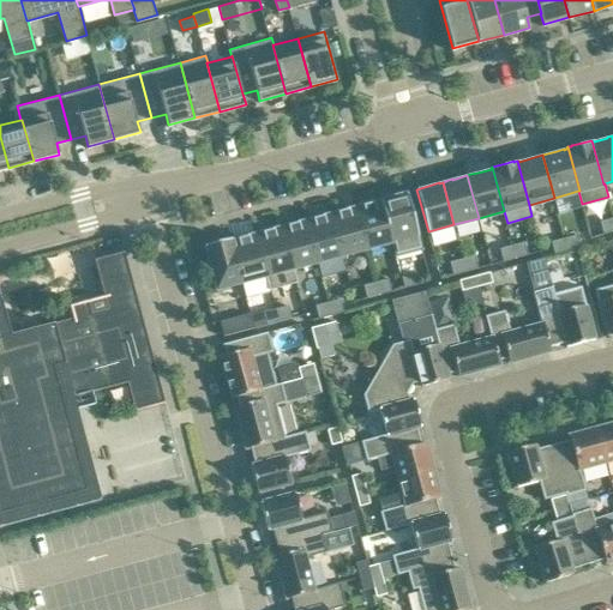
[(422,247),(408,193),(407,192),(391,195),(384,197),(385,198),(382,199),(392,241),(396,254),(422,247)]
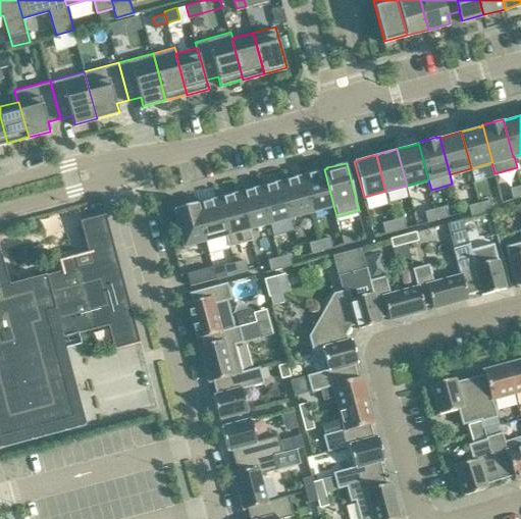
[(333,205),(324,169),(321,169),(315,171),(303,174),(312,211),(333,205)]
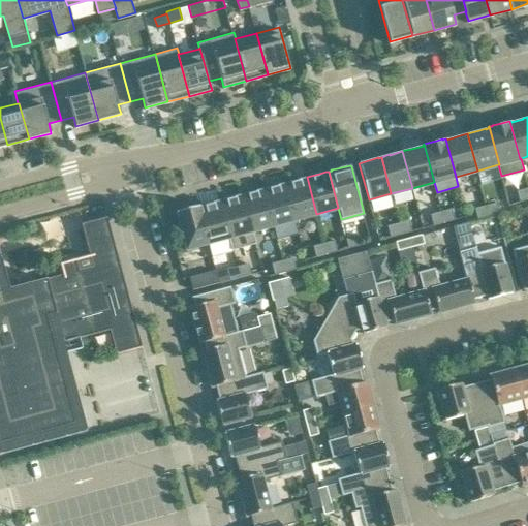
[(316,214),(307,177),(300,179),(292,181),(285,183),(294,219),(316,214)]
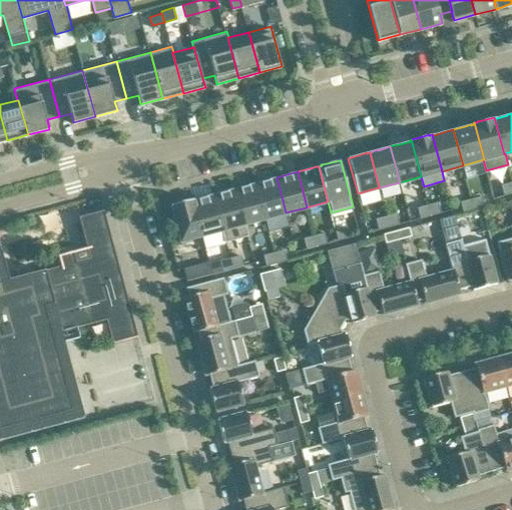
[(286,212),(277,177),(265,180),(264,180),(259,181),(259,182),(256,182),(266,218),(286,212)]
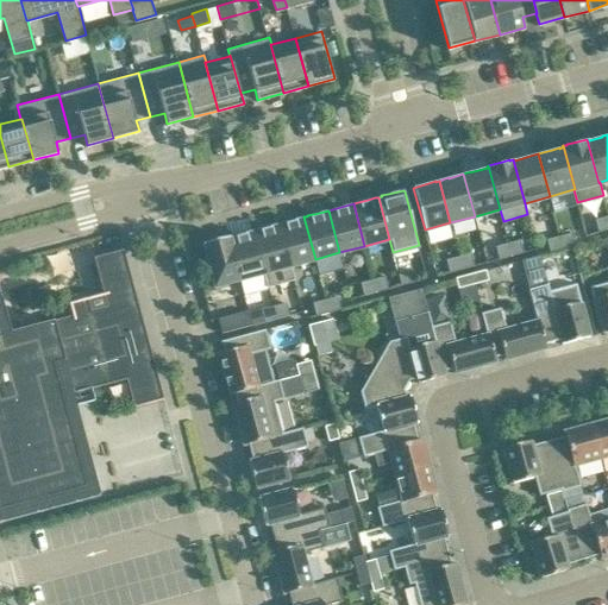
[(607,214),(595,218),(599,231),(607,227),(607,214)]
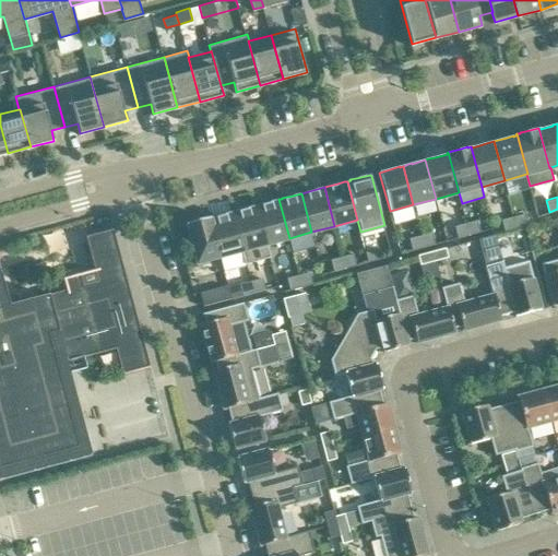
[(289,238),(279,199),(265,203),(265,202),(259,204),(256,205),(266,245),(268,244),(289,238)]
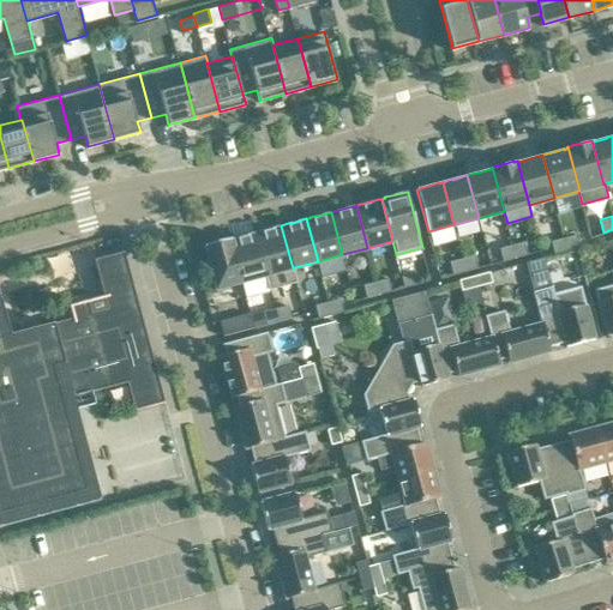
[(293,269),(281,225),(266,229),(259,231),(256,233),(268,275),(266,275),(270,288),(298,281),(294,267),(293,269)]
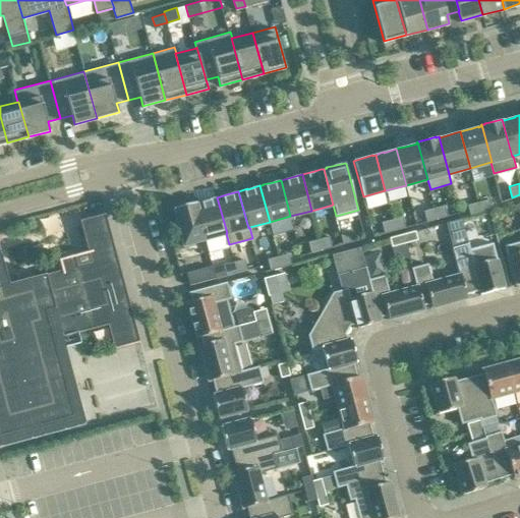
[(227,233),(217,197),(205,200),(198,202),(198,203),(196,203),(196,202),(195,202),(206,239),(226,233),(227,233)]
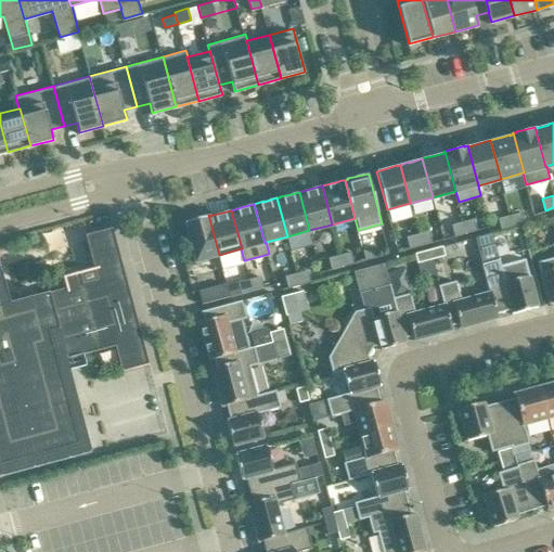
[(520,210),(510,214),(513,226),(524,222),(520,210)]
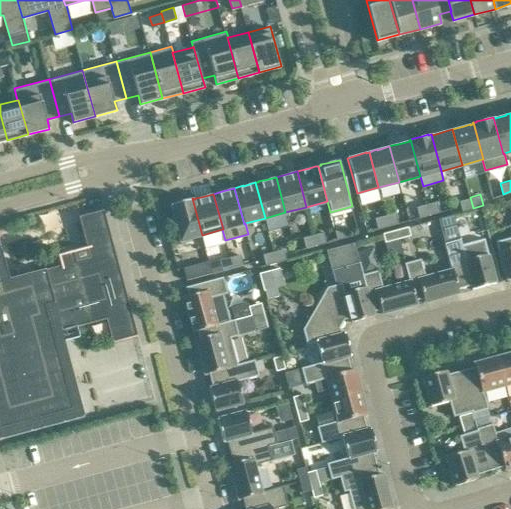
[(473,208),(470,197),(460,200),(462,210),(473,208)]
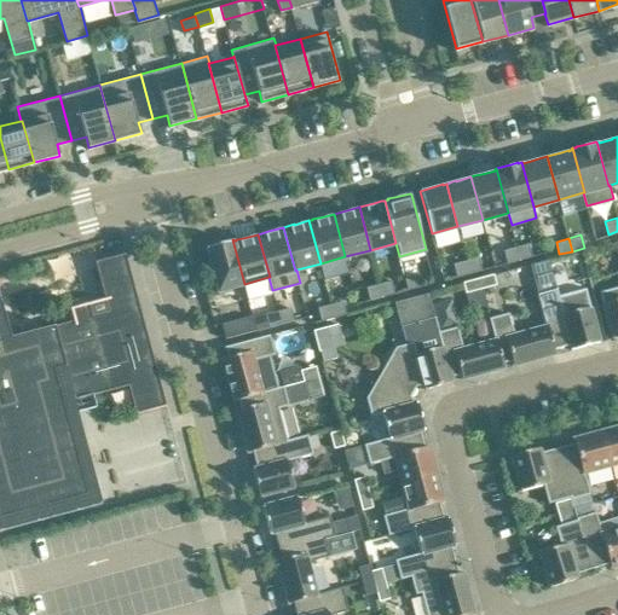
[(244,284),(232,239),(229,241),(229,239),(221,242),(207,247),(218,291),(244,284)]
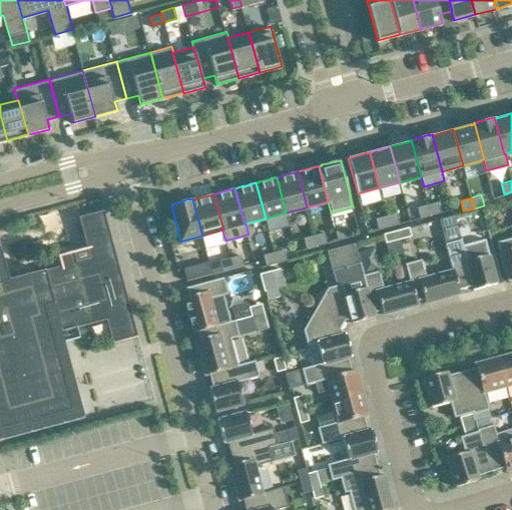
[(439,200),(428,203),(431,213),(441,211),(439,200)]
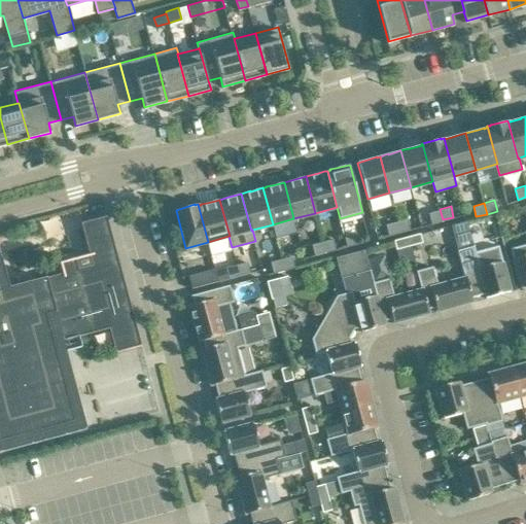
[(443,219),(440,209),(429,212),(431,222),(443,219)]
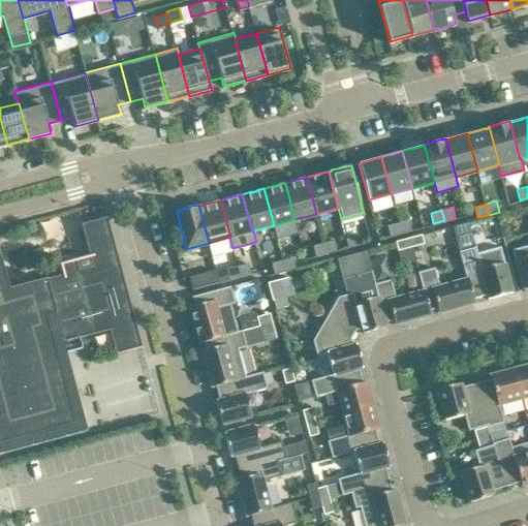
[(63,273),(47,278),(57,318),(65,316),(71,338),(110,329),(117,352),(142,345),(107,216),(82,223),(93,266),(79,269),(75,258),(60,263),(63,273)]
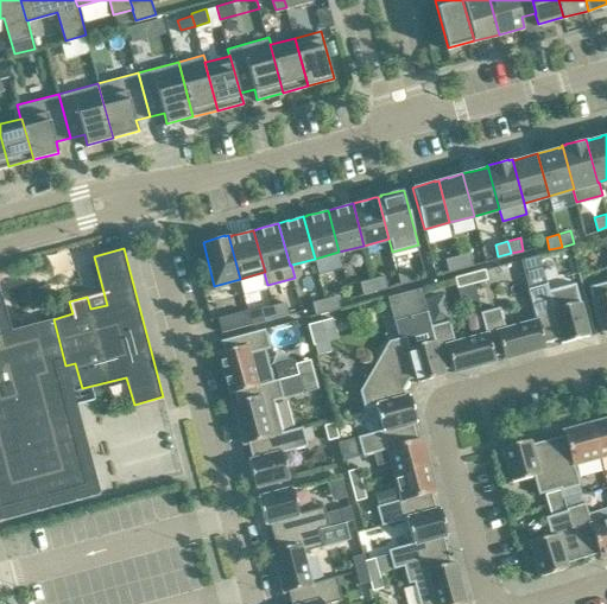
[(470,252),(457,254),(461,267),(474,264),(470,252)]
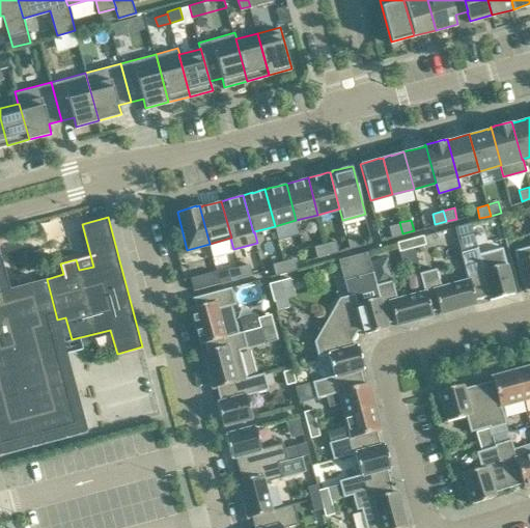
[(459,242),(475,238),(471,221),(455,225),(459,242)]
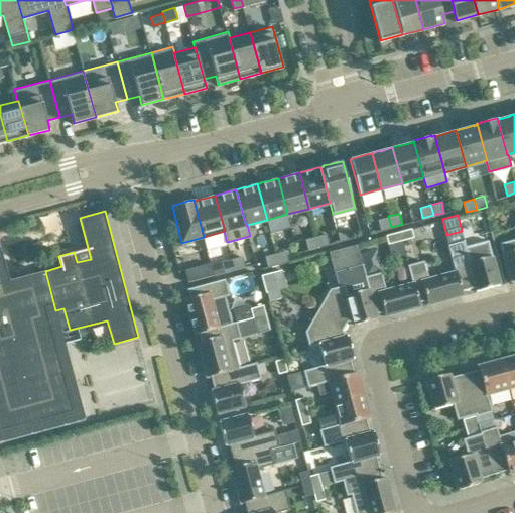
[(391,227),(388,216),(378,219),(381,229),(391,227)]
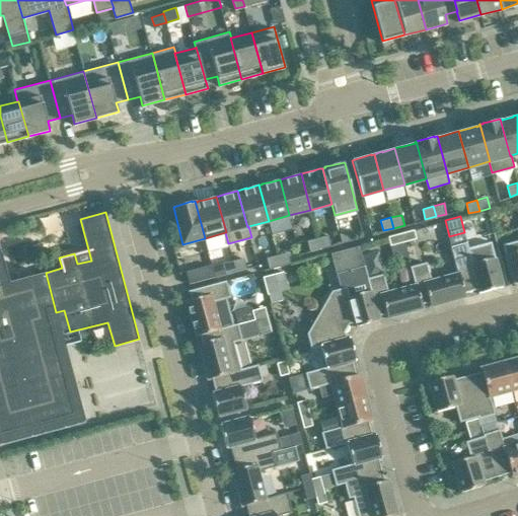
[(342,241),(353,239),(350,228),(340,231),(342,241)]
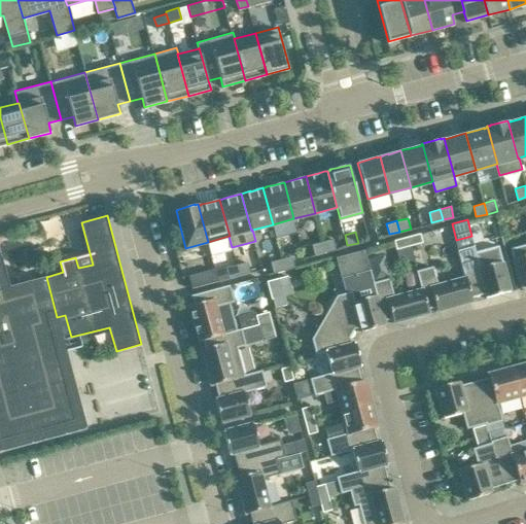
[(420,232),(408,236),(410,245),(423,241),(420,232)]
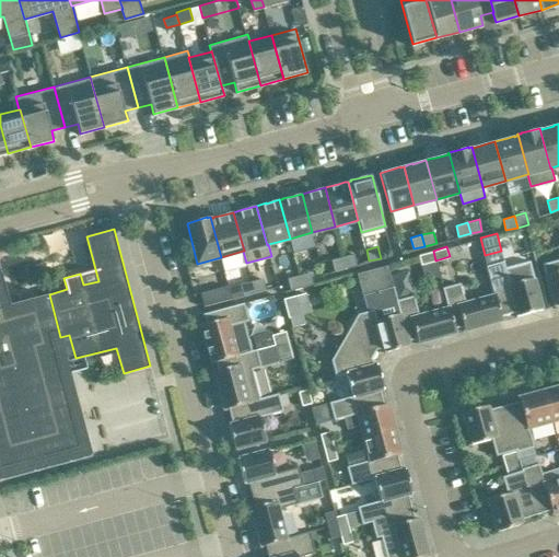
[(435,260),(433,251),(419,254),(421,264),(435,260)]
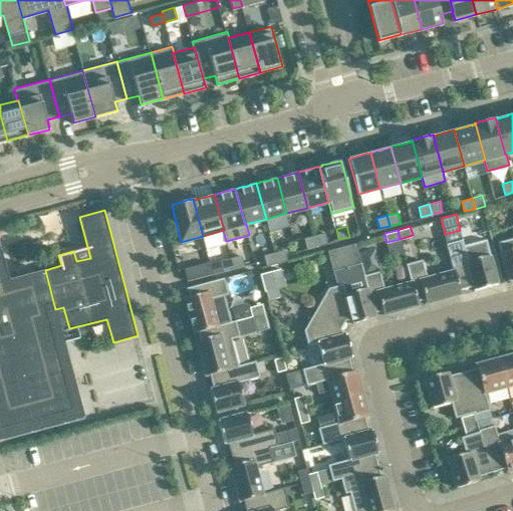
[(325,232),(315,234),(317,245),(328,242),(325,232)]
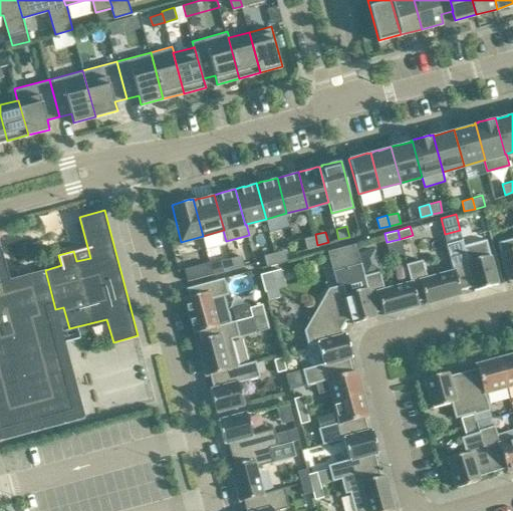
[(317,245),(315,234),(304,237),(307,248),(317,245)]
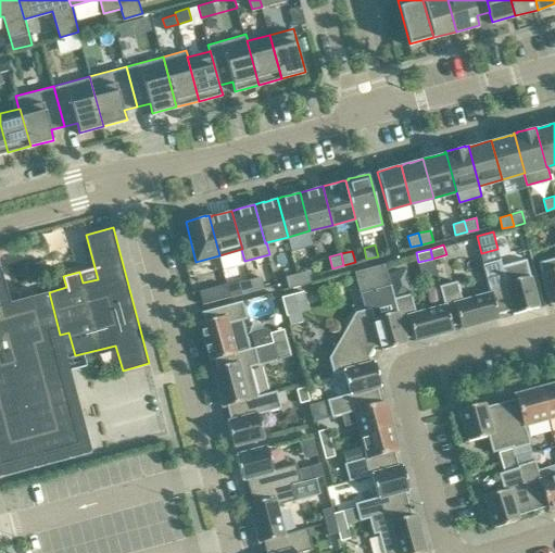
[(554,255),(539,261),(551,303),(554,302),(554,255)]
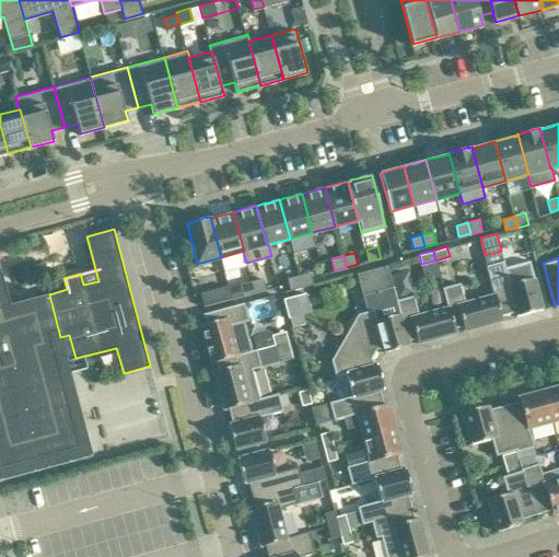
[(505,266),(504,259),(487,265),(495,293),(501,315),(502,315),(516,311),(517,315),(543,308),(530,259),(505,266)]
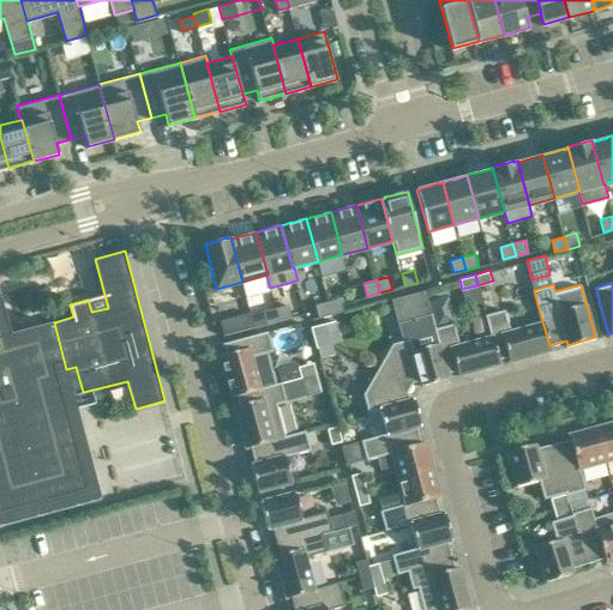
[(66,369),(54,322),(11,333),(0,293),(0,513),(86,490),(62,398),(83,392),(76,367),(66,369)]
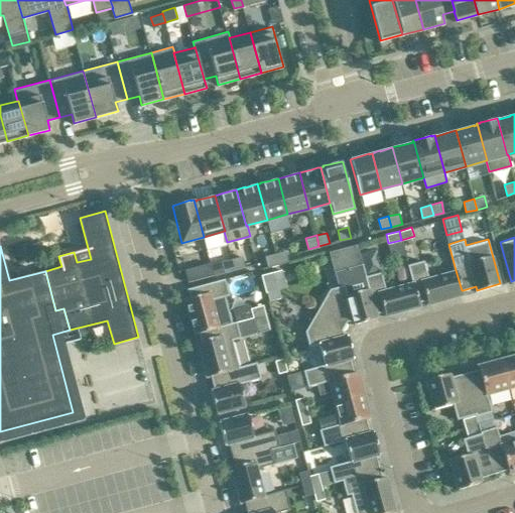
[(286,250),(275,252),(278,263),(289,260),(286,250)]
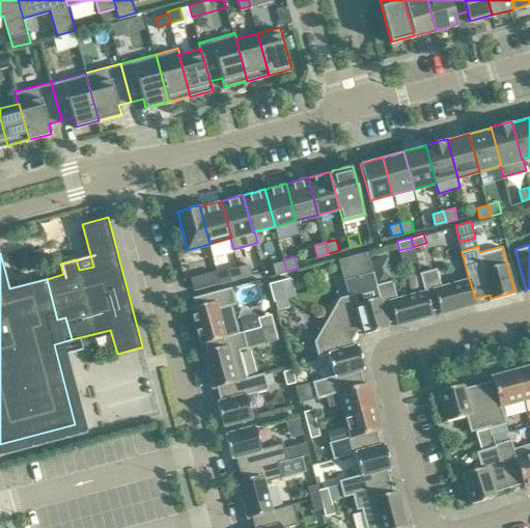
[(286,271),(283,259),(273,262),(276,274),(286,271)]
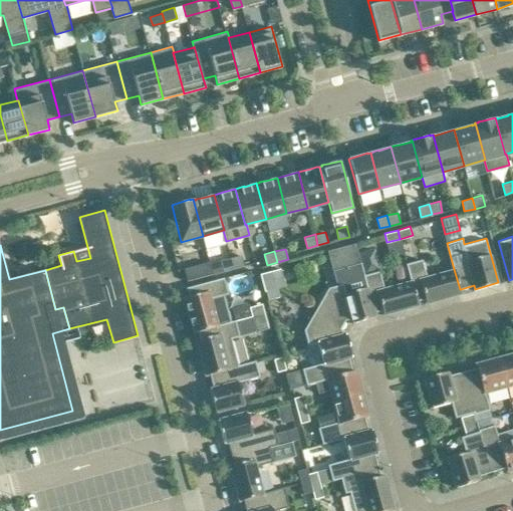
[(242,254),(231,257),(234,267),(244,265),(242,254)]
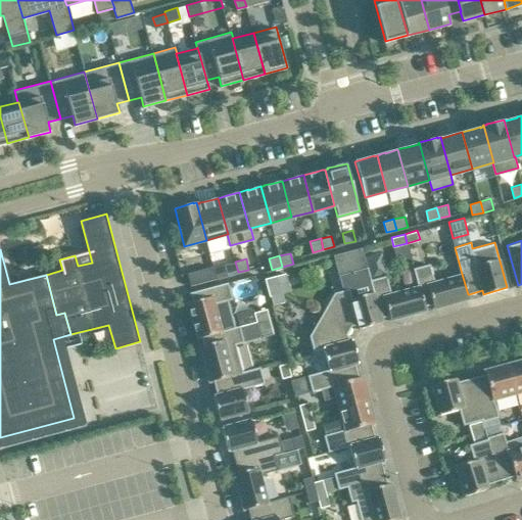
[(238,272),(235,262),(225,265),(228,275),(238,272)]
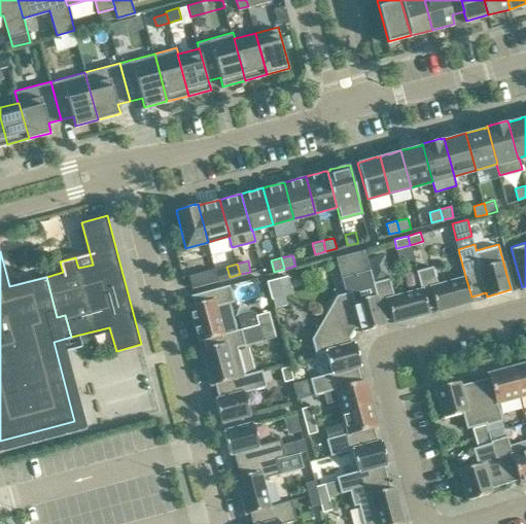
[(471,297),(465,276),(439,283),(433,265),(417,270),(421,288),(422,287),(427,308),(428,308),(436,306),(437,310),(474,300),(472,297),(471,297)]
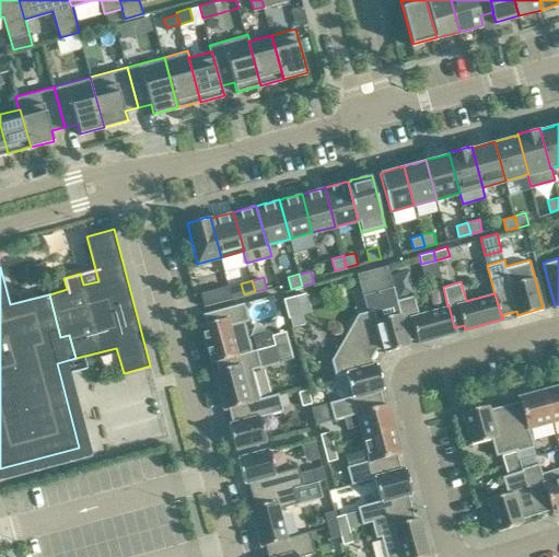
[(223,286),(201,291),(205,305),(228,299),(223,286)]
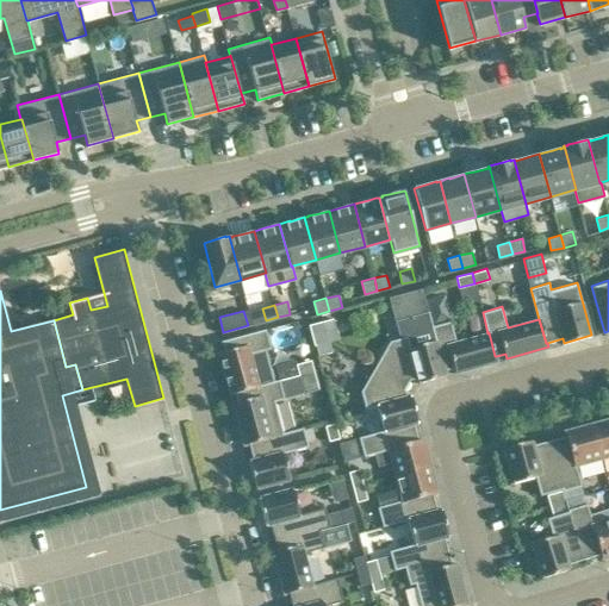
[(309,324),(312,335),(328,330),(324,319),(309,324)]
